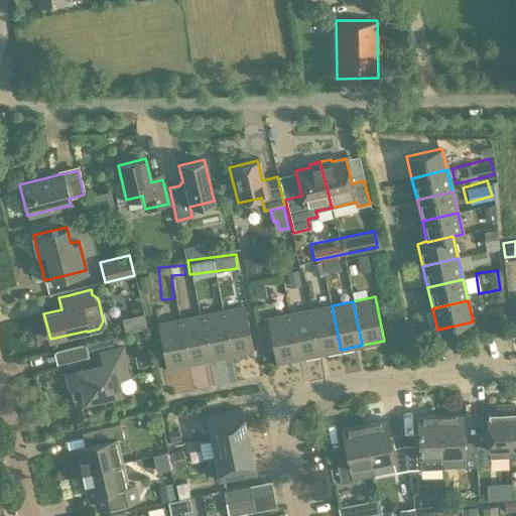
[(486,304),(486,317),(505,317),(505,305),(486,304)]
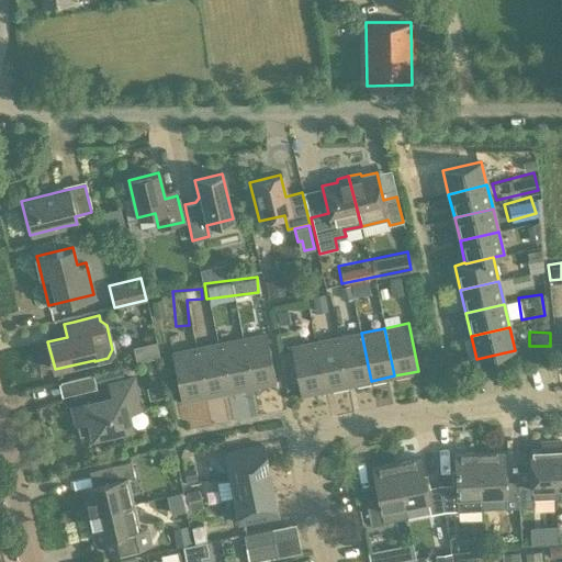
[(361,333),(338,337),(347,385),(371,381),(361,333)]
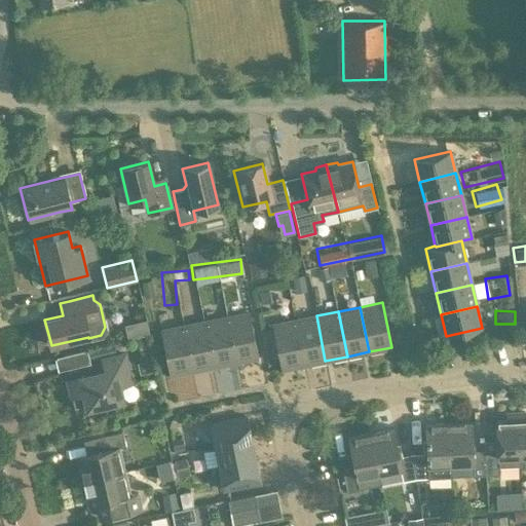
[(249,312),(227,316),(236,362),(258,358),(249,312)]
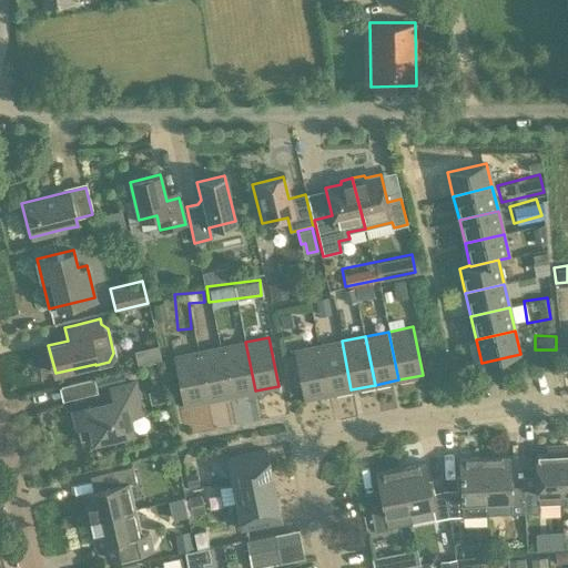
[(342,341),(317,345),(327,394),(351,389),(342,341)]
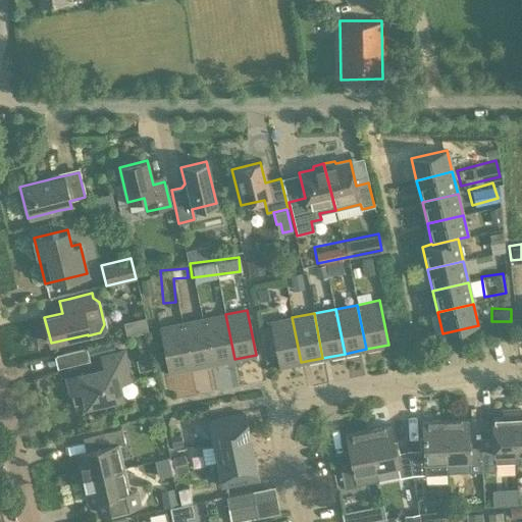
[(225,314),(203,319),(212,363),(235,359),(225,314)]
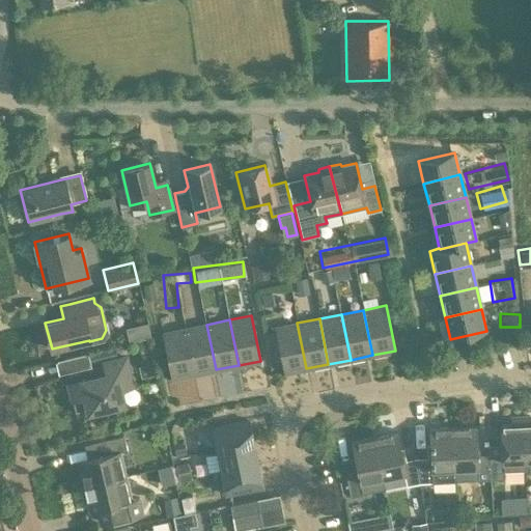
[(306,368),(297,323),(275,328),(284,372),(306,368)]
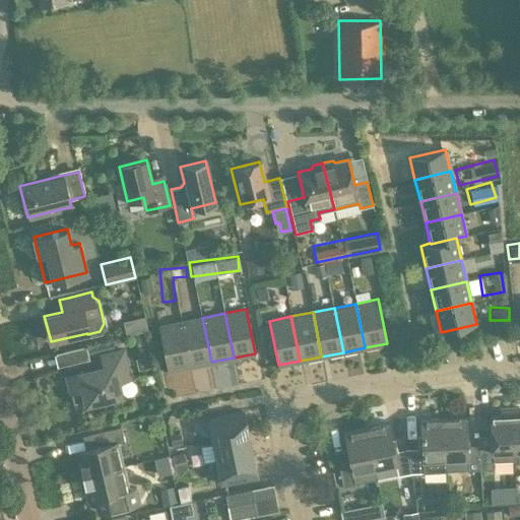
[(202,318),(181,322),(190,367),(211,362),(202,318)]
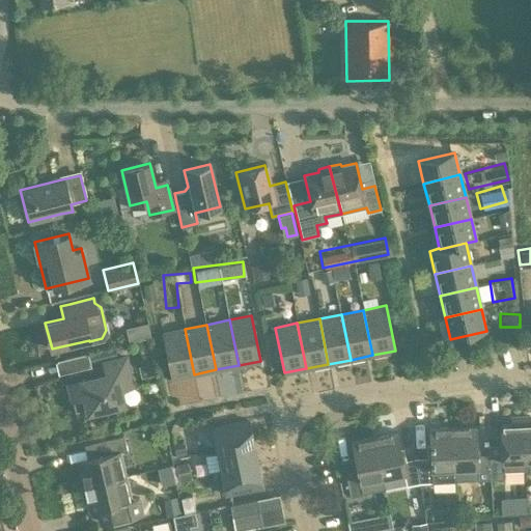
[(194,374),(185,329),(162,333),(171,379),(194,374)]
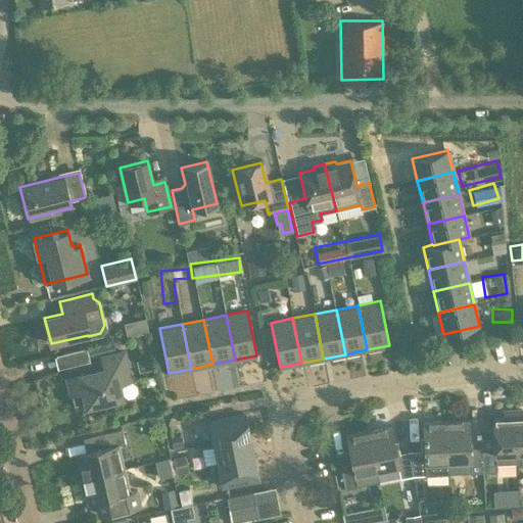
[(72,353),(75,366),(89,363),(86,350),(72,353)]
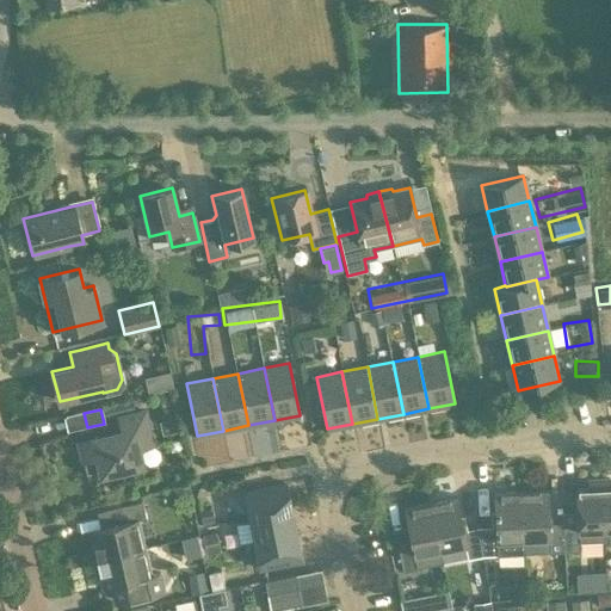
[(137,448),(152,444),(144,411),(118,417),(122,431),(79,442),(86,473),(100,469),(102,474),(142,464),(137,448)]
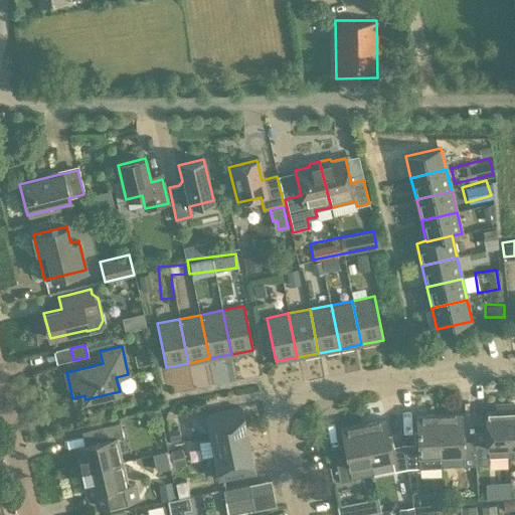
[(514,410),(513,409),(513,405),(505,406),(508,458),(514,457),(514,410)]
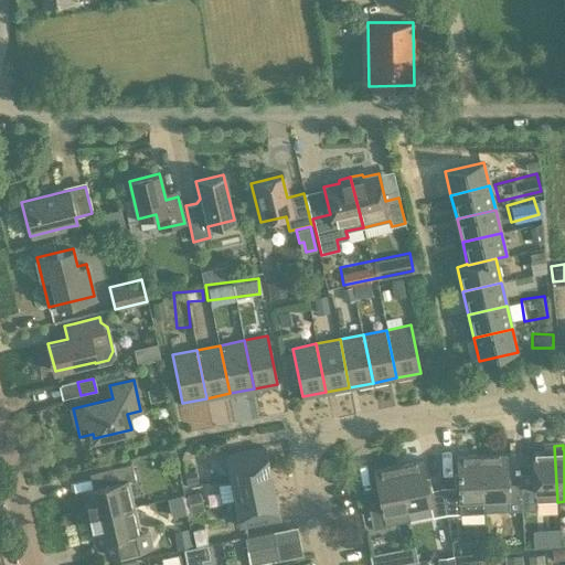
[(520,483),(521,510),(535,509),(535,504),(557,503),(557,502),(554,446),(546,446),(546,450),(544,454),(532,454),(533,475),(519,476),(520,483)]
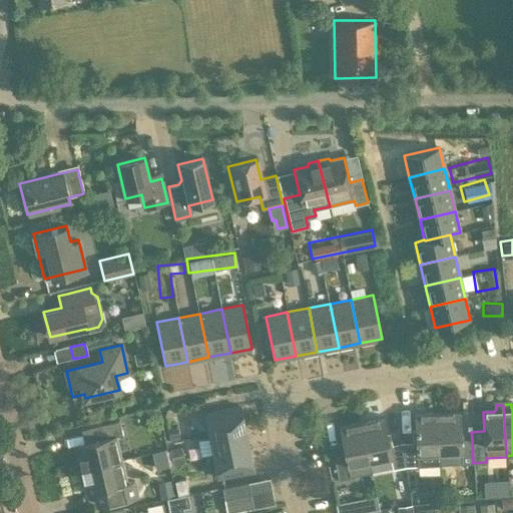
[(209,435),(244,427),(240,406),(204,413),(209,435)]
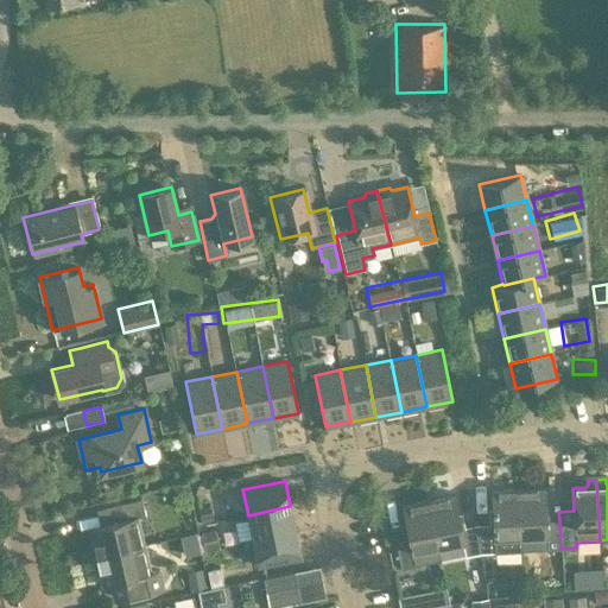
[(545,550),(561,549),(559,520),(545,521),(544,488),(518,489),(520,536),(544,534),(545,550)]
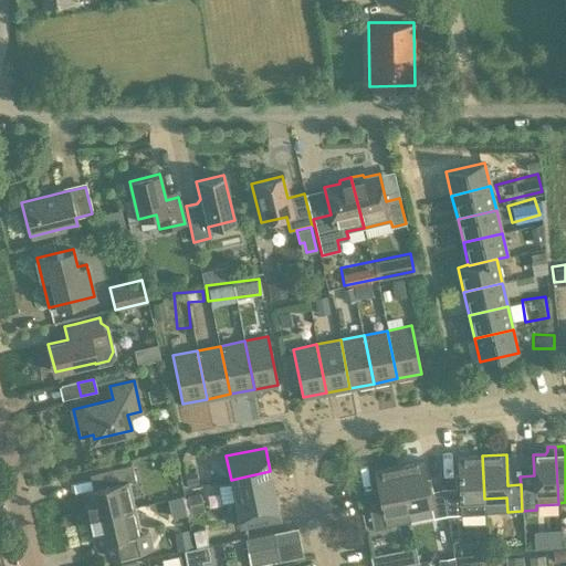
[(484,499),(482,456),(458,457),(459,488),(443,489),(447,515),(461,514),(461,513),(484,512),(484,499)]
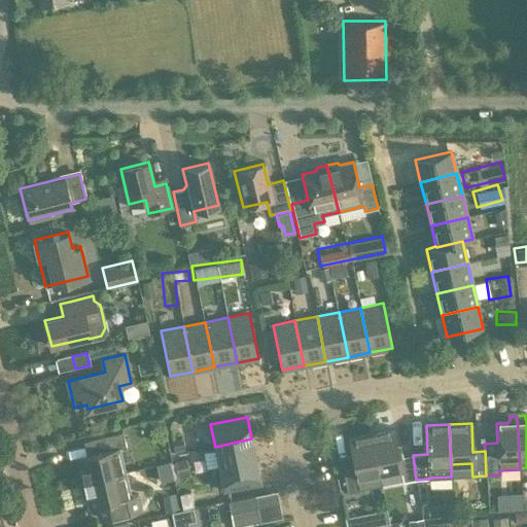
[(394,429),(372,433),(380,473),(400,469),(403,482),(416,480),(413,455),(399,457),(394,429)]
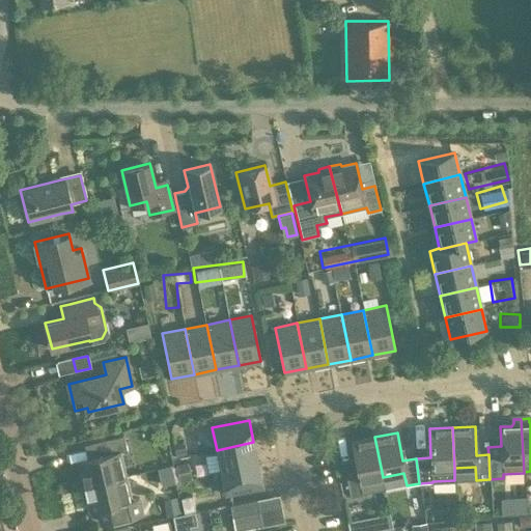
[(93,457),(78,460),(84,485),(126,476),(119,452),(127,450),(123,435),(90,443),(93,457)]
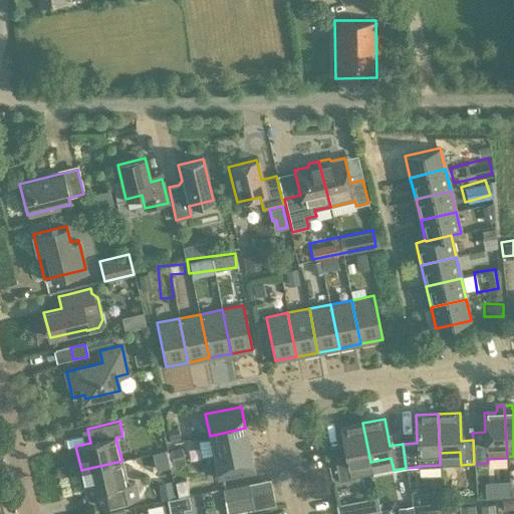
[(372,474),(370,462),(362,423),(340,428),(346,455),(334,458),(339,481),(372,474)]
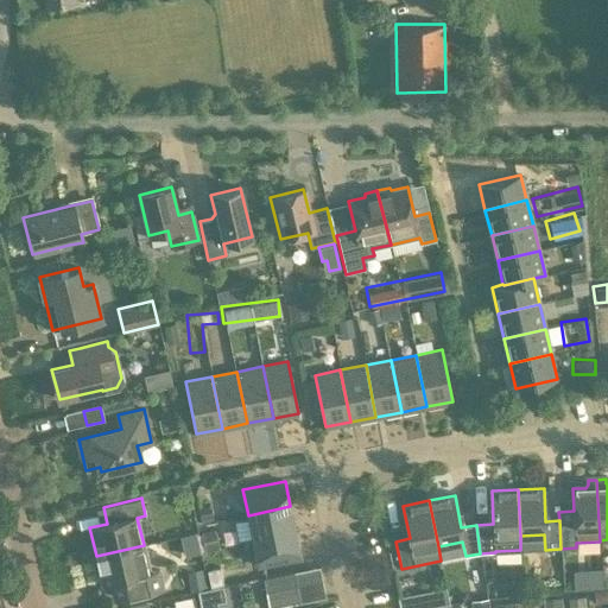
[(248,515),(253,540),(295,532),(290,506),(248,515)]
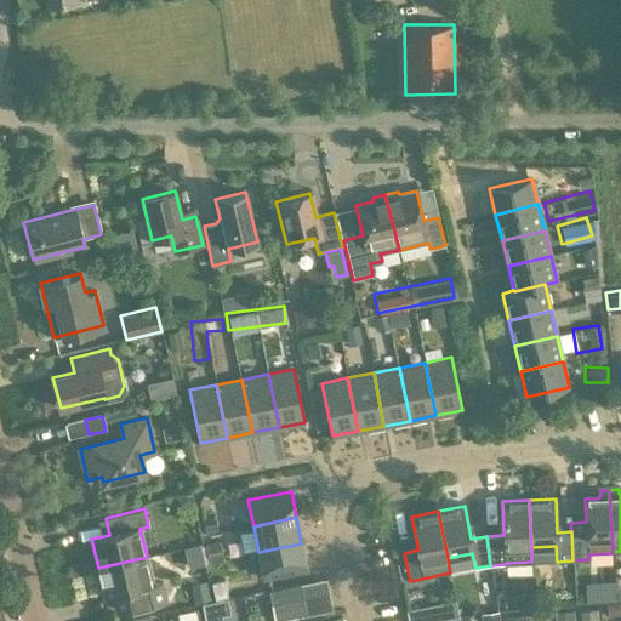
[(307,570),(301,543),(258,552),(263,579),(307,570)]
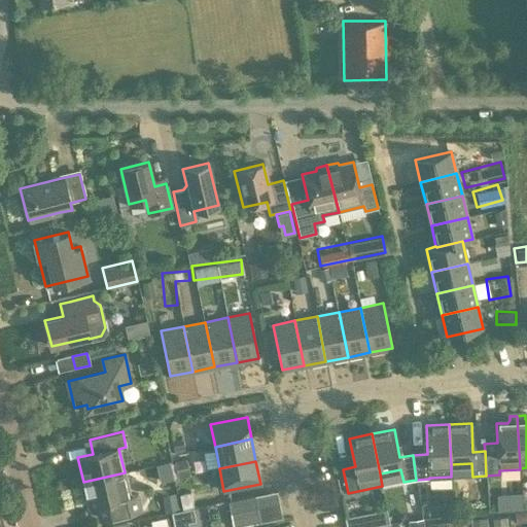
[(125,472),(83,482),(90,506),(96,505),(99,519),(108,517),(141,510),(137,494),(130,496),(125,472)]
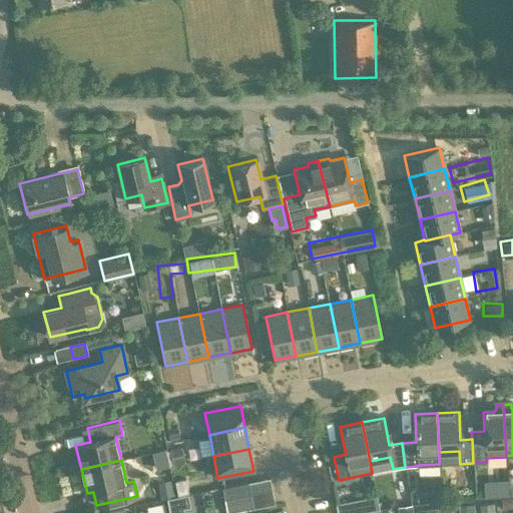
[(177,495),(188,493),(185,478),(174,480),(177,495)]
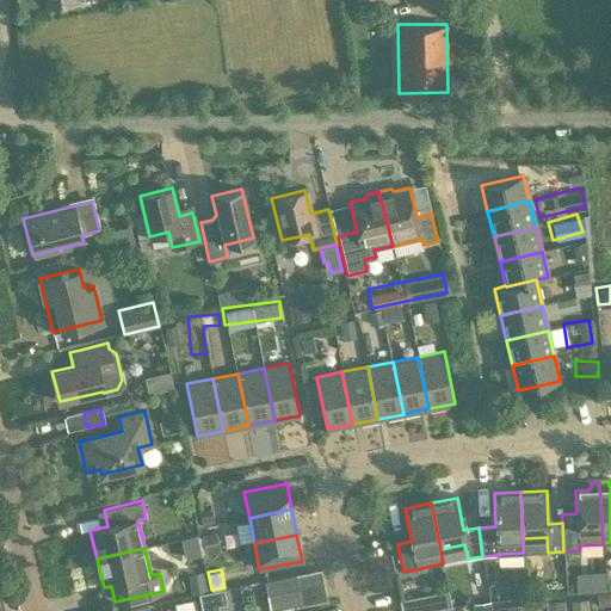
[(573,571),(574,590),(603,588),(602,569),(573,571)]
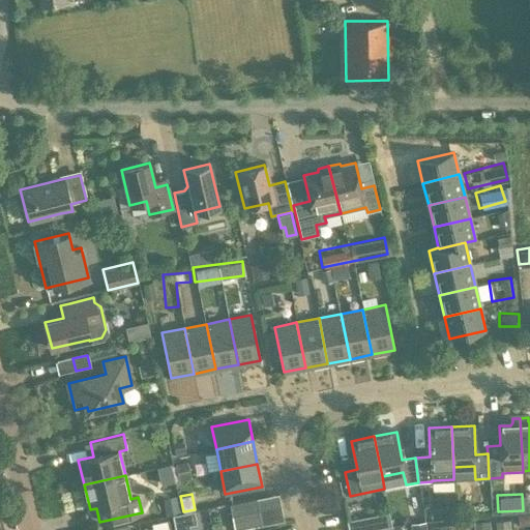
[(229,503),(232,517),(258,511),(256,499),(229,503)]
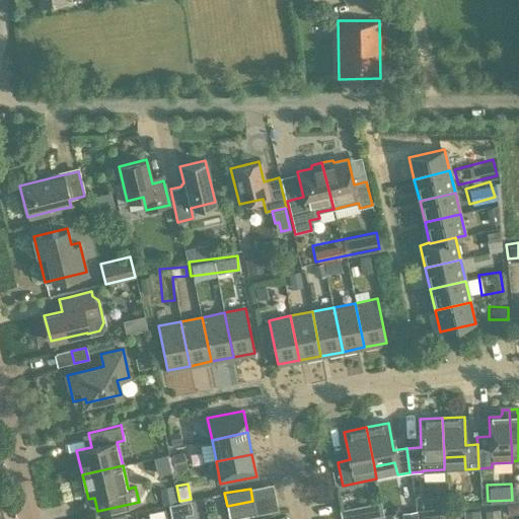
[(252,501),(227,506),(229,518),(255,514),(252,501)]
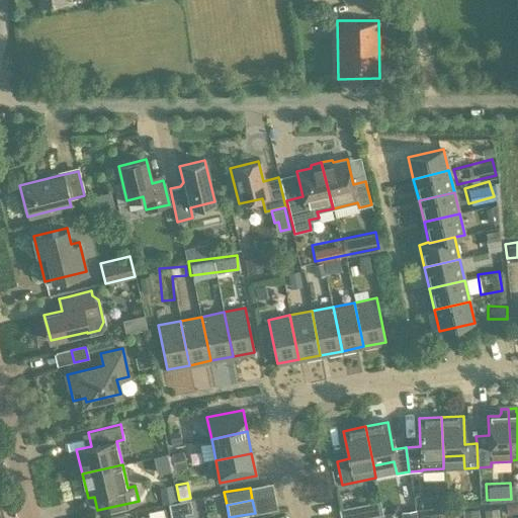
[(517,512),(517,501),(506,503),(507,514),(517,512)]
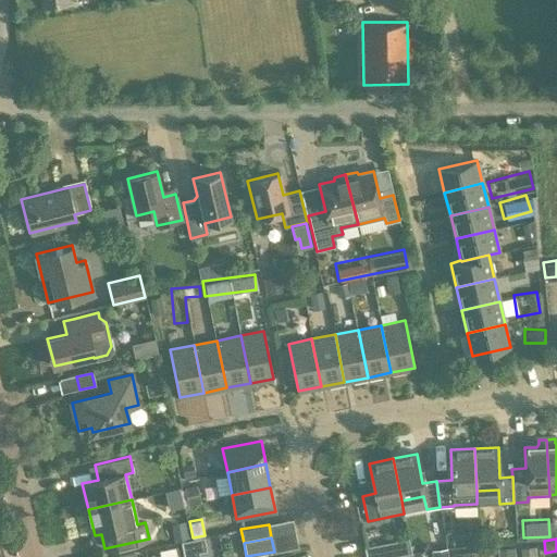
[(432,548),(432,556),(452,556),(452,547),(432,548)]
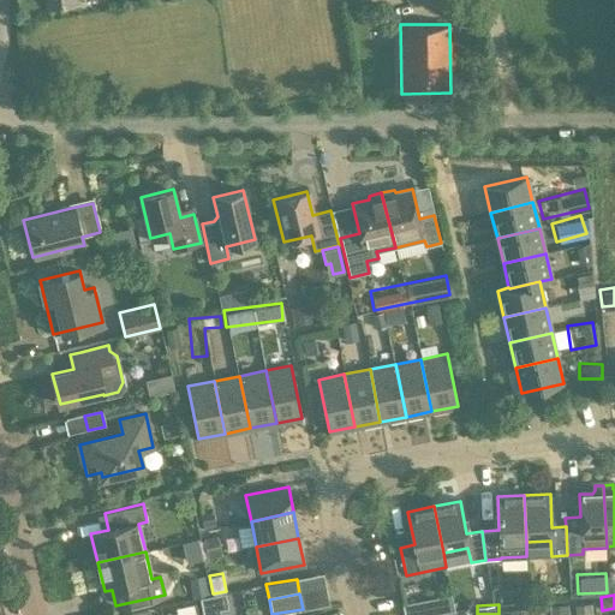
[(549,614),(568,614),(568,604),(550,605),(549,614)]
